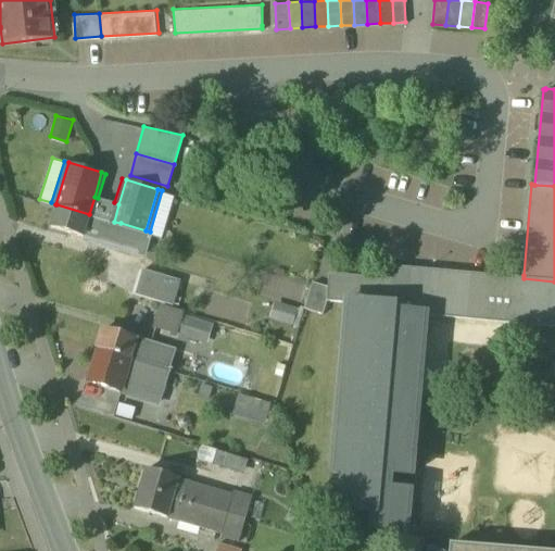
[(162,190),(150,232),(163,236),(175,193),(162,190)]
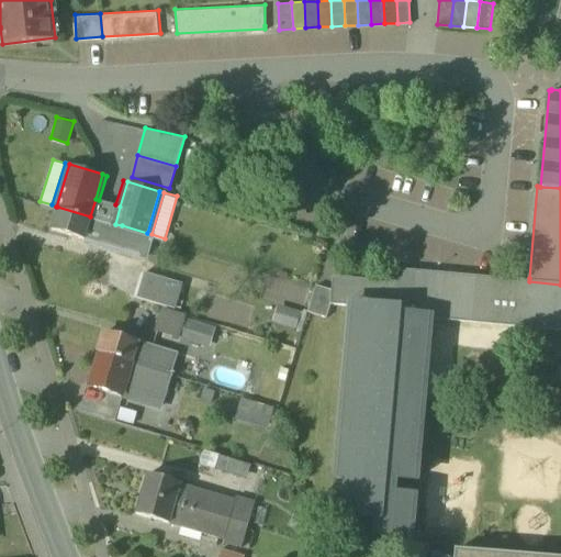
[(96,199),(90,216),(91,216),(115,224),(120,207),(115,204),(99,200),(96,199)]
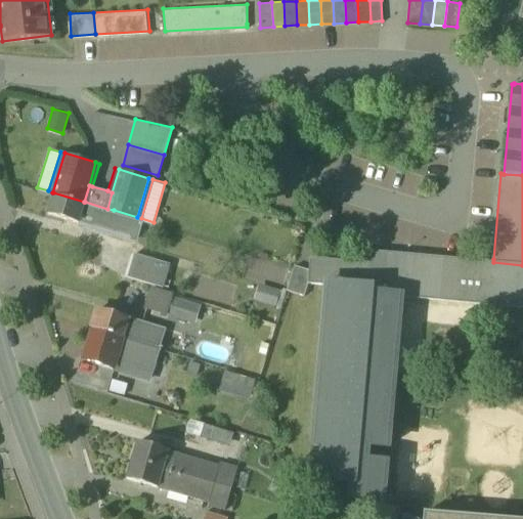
[(80,219),(85,202),(84,202),(53,192),(48,210),(80,219)]
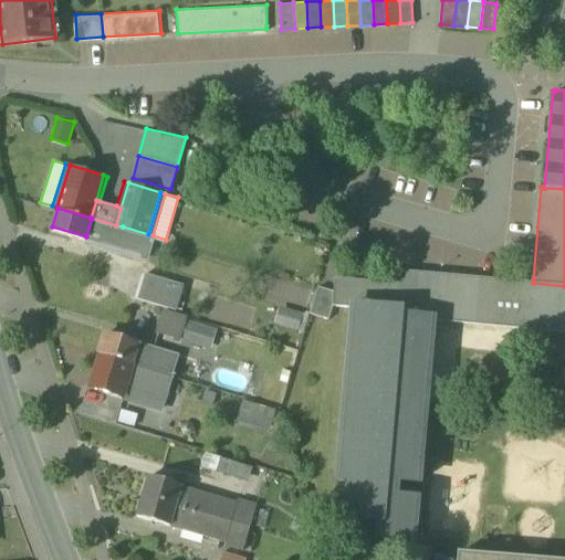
[(92,218),(86,236),(117,246),(123,226),(116,225),(92,218)]
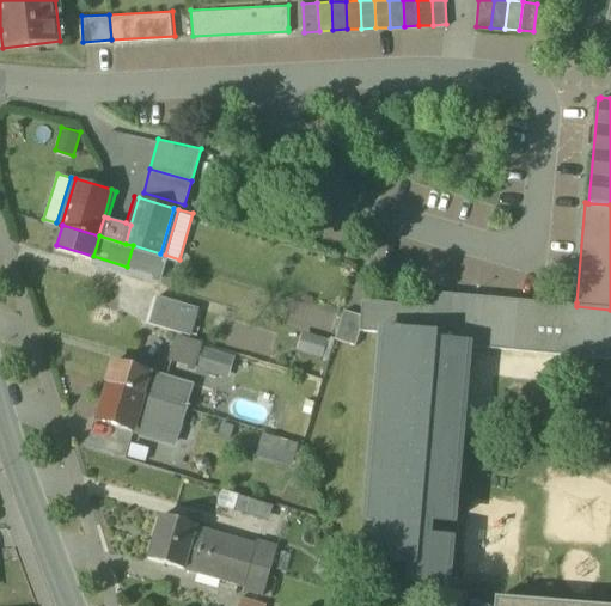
[(159,276),(165,255),(160,253),(133,245),(127,267),(159,276)]
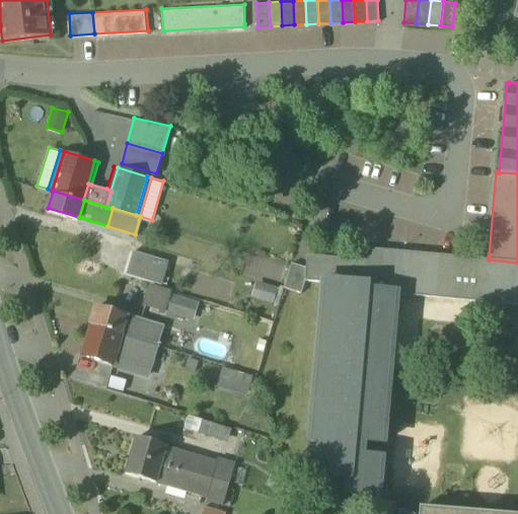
[(320,448),(320,451),(362,454),(363,438),(383,440),(396,291),(517,302),(517,263),(489,260),(489,257),(369,246),(368,259),(367,268),(356,267),(357,258),(307,253),(306,266),(305,279),(324,280),(310,439),(321,440),(321,448),(320,448)]
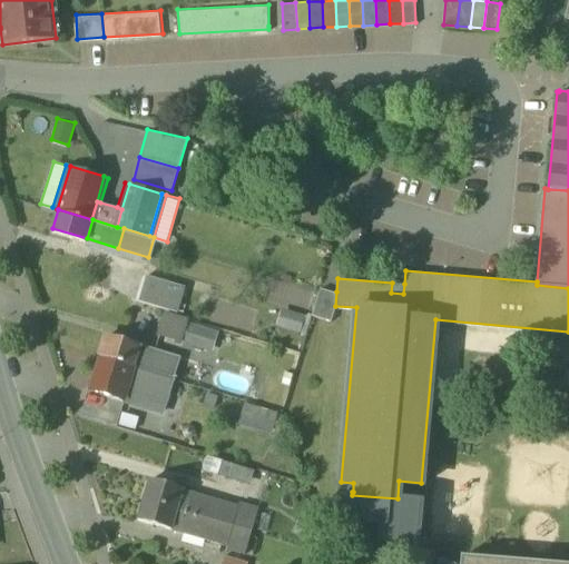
[(139,298),(177,309),(185,284),(146,273),(139,298)]
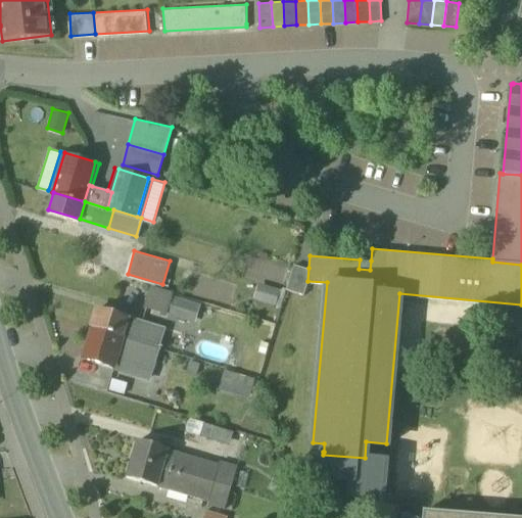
[(371,261),(360,260),(359,269),(370,270),(371,261)]
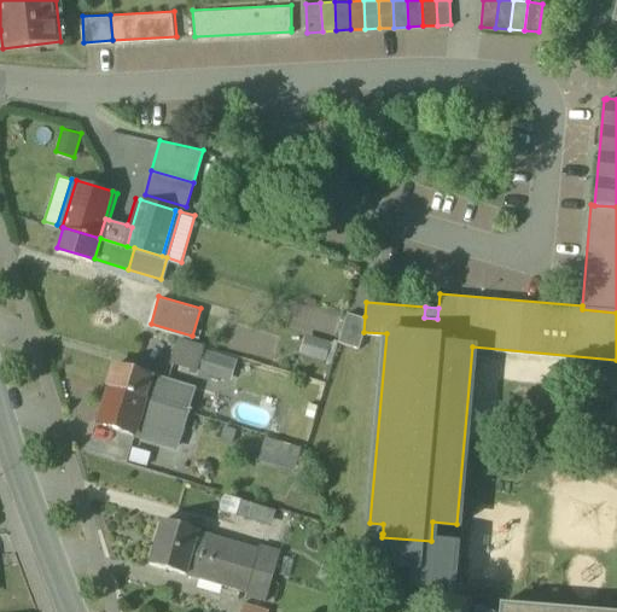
[(338,341),(360,347),(364,332),(365,316),(348,312),(347,313),(338,341)]
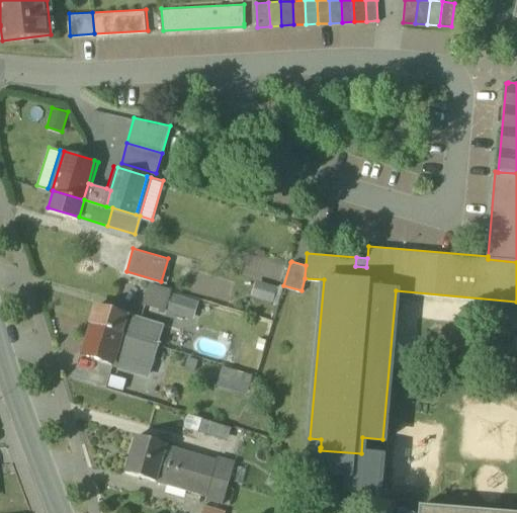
[(257,278),(252,294),(273,301),(278,284),(257,278)]
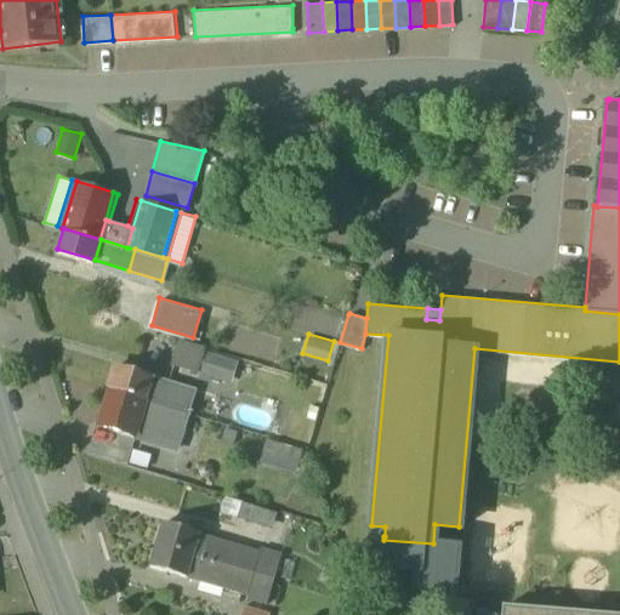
[(171,362),(199,370),(206,346),(178,337),(171,362)]
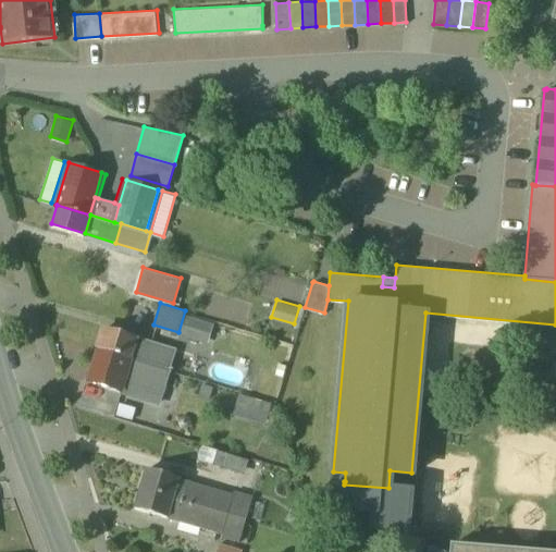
[(178,332),(209,341),(214,319),(185,310),(178,332)]
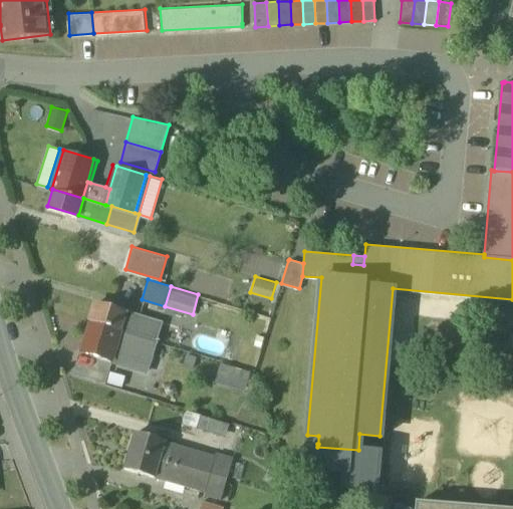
[(90,318),(121,327),(126,310),(96,300),(90,318)]
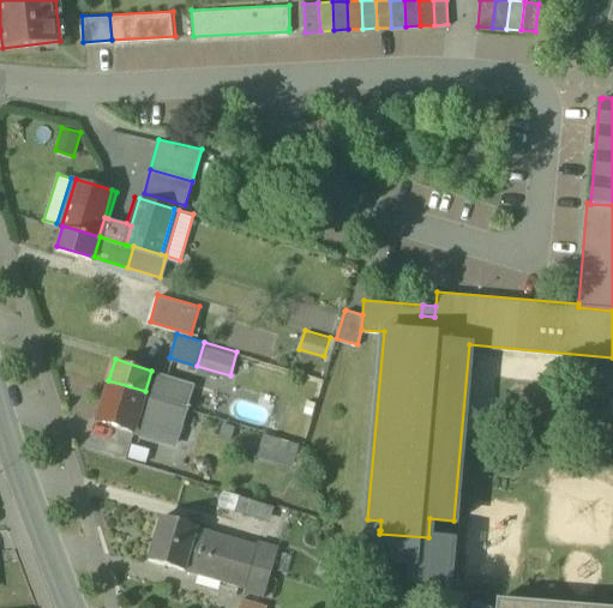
[(193,383),(151,371),(145,391),(187,404),(193,383)]
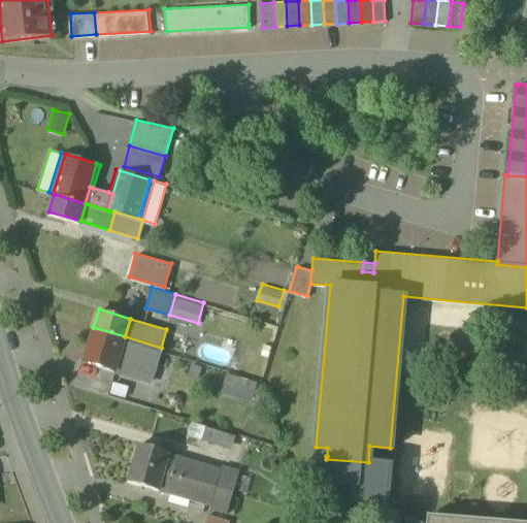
[(88,347),(119,356),(125,339),(125,336),(93,327),(93,328),(94,328),(88,347)]
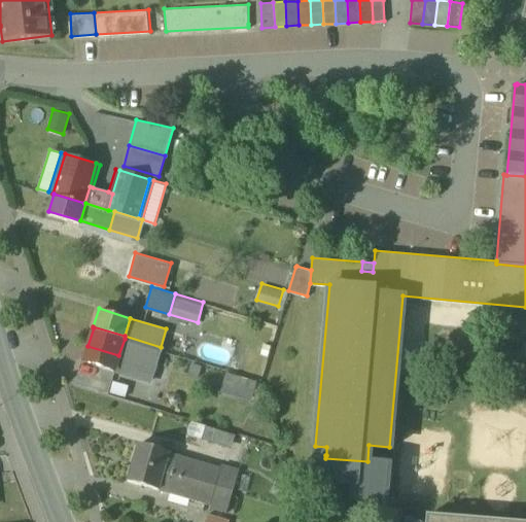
[(161,347),(125,336),(125,339),(118,355),(115,367),(150,378),(160,349),(161,347)]
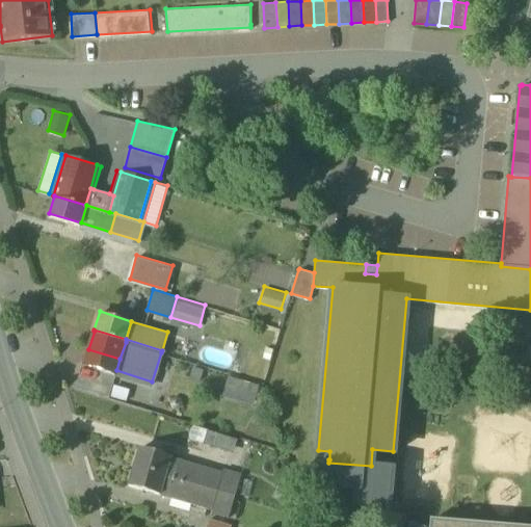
[(116,370),(120,359),(88,349),(85,361),(116,370)]
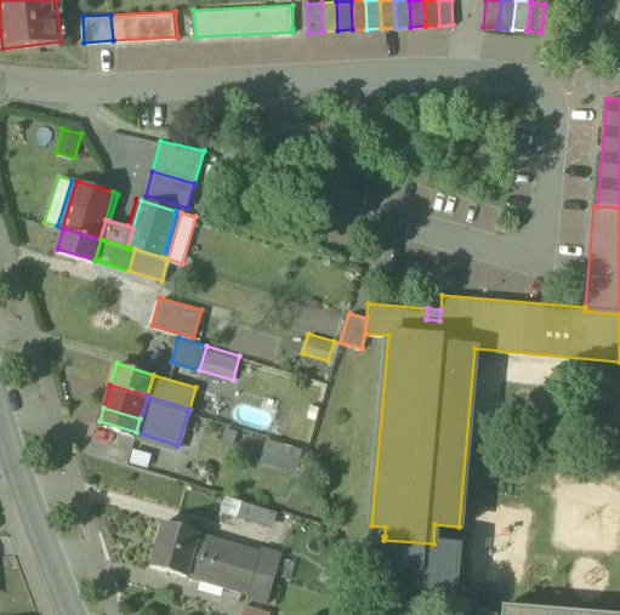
[(267,436),(260,460),(297,471),(305,446),(267,436)]
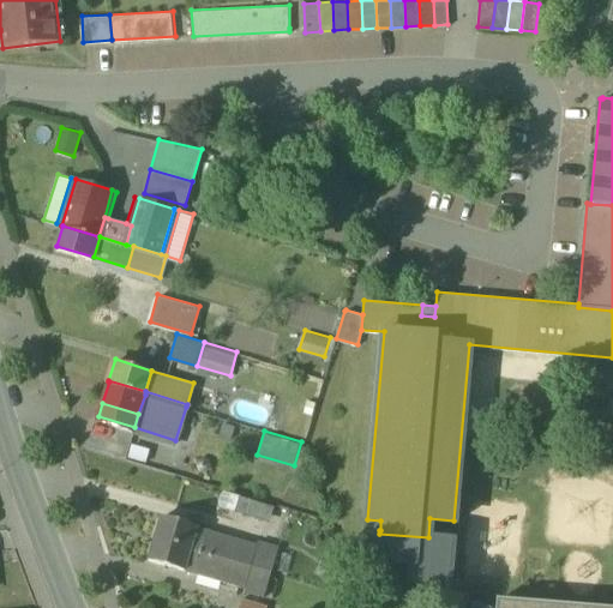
[(127,455),(146,461),(150,447),(132,441),(127,455)]
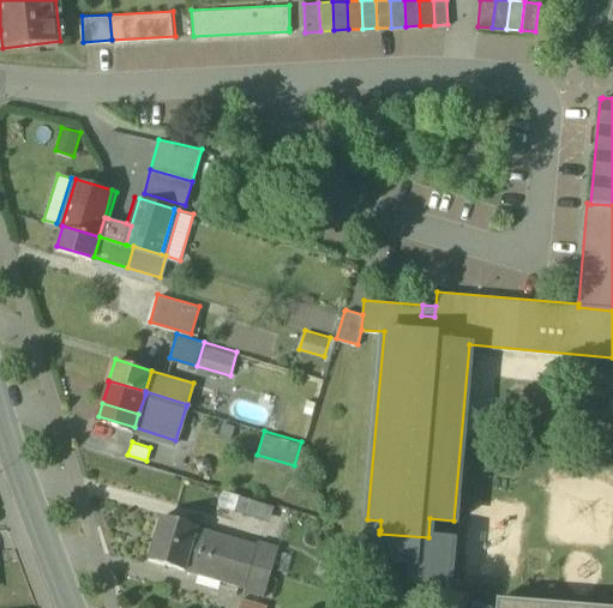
[(220,504),(235,510),(239,494),(223,489),(221,492),(220,498),(220,504)]
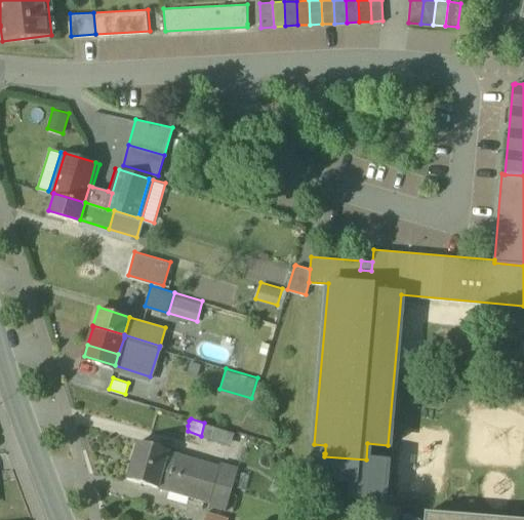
[(201,436),(231,444),(235,429),(205,421),(204,423),(201,436)]
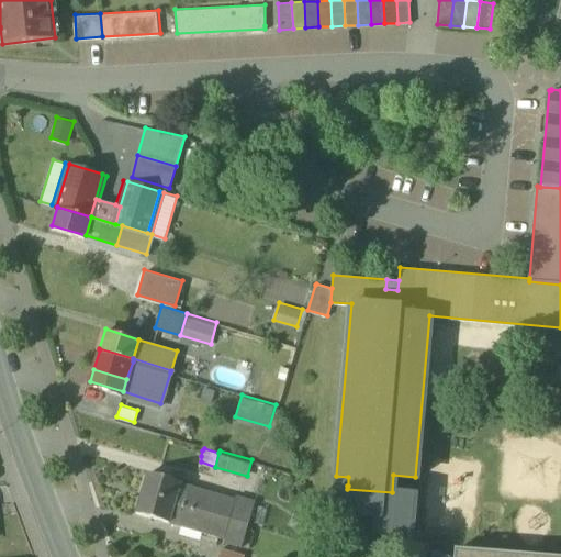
[(141,490),(174,500),(179,481),(146,471),(141,490)]
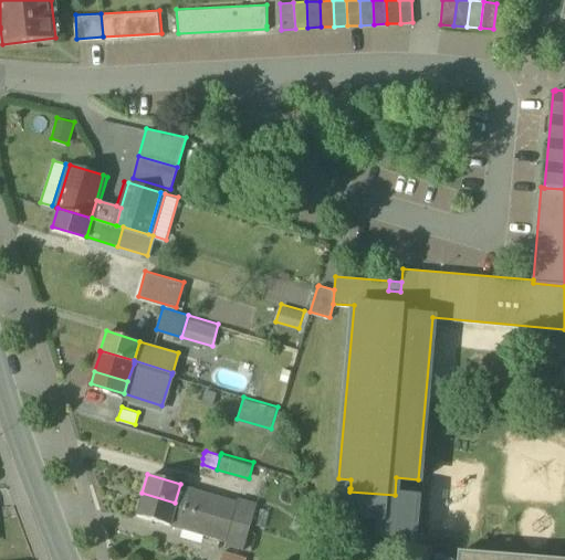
[(236,500),(180,484),(175,503),(230,519),(236,500)]
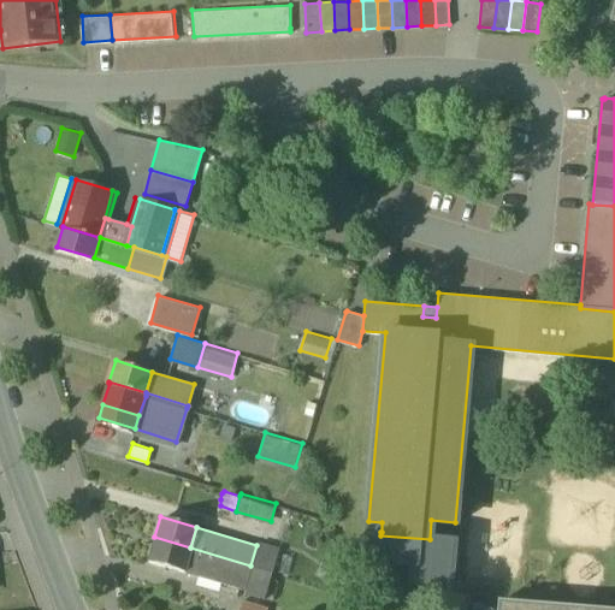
[(454,542),(430,539),(380,536),(378,562),(414,566),(412,581),(450,585),(454,542)]
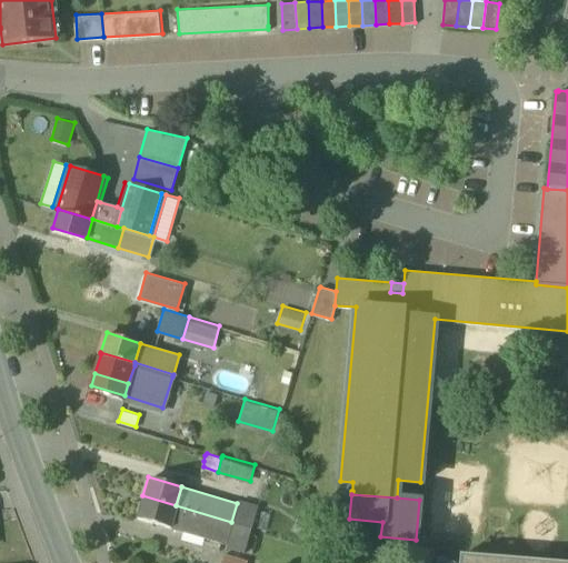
[(137,514),(170,524),(176,505),(142,495),(137,514)]
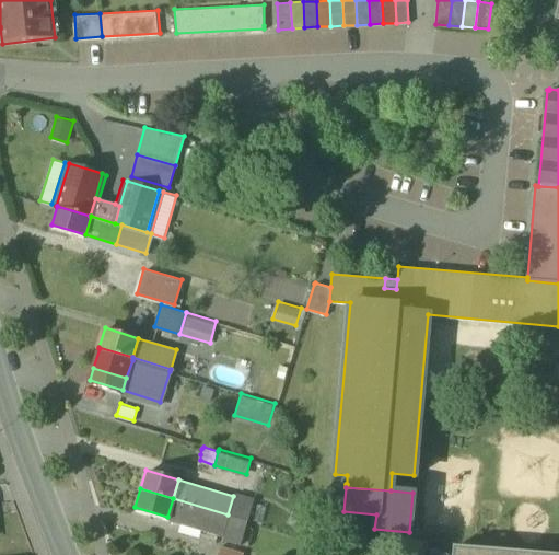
[(233,496),(228,515),(251,521),(258,497),(235,489),(233,496)]
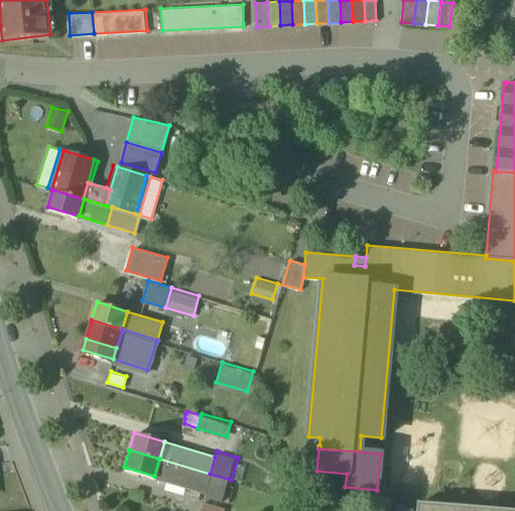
[(210,474),(159,459),(154,476),(205,491),(210,474)]
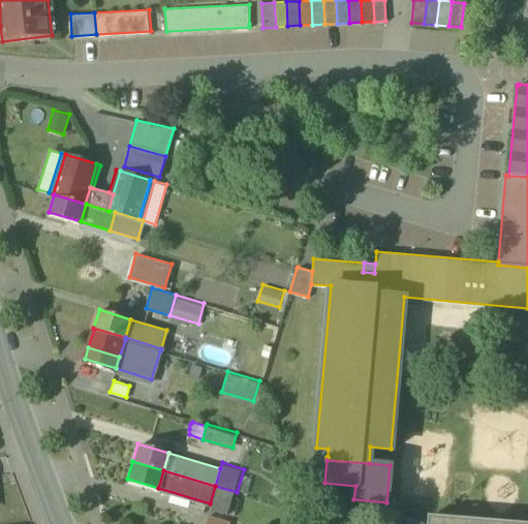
[(229,516),(237,492),(215,486),(210,503),(208,510),(229,516)]
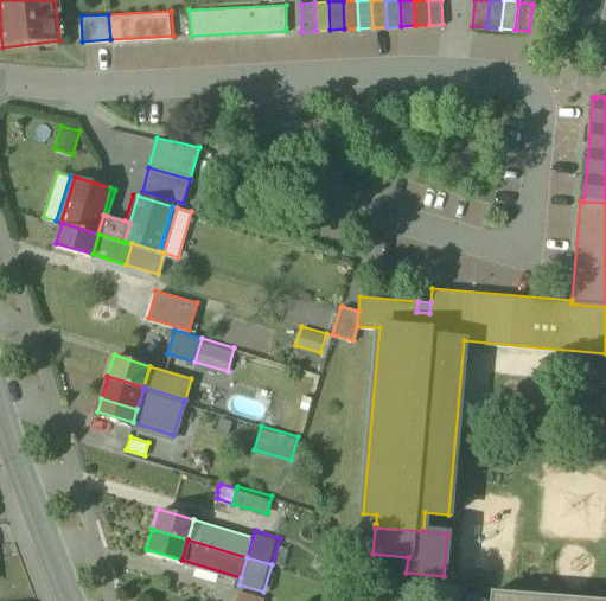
[(235,600),(263,600),(265,596),(238,589),(235,600)]
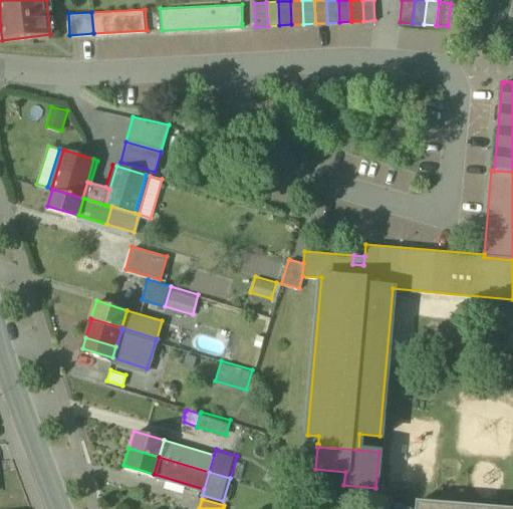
[(512,508),(416,500),(415,508),(512,508)]
